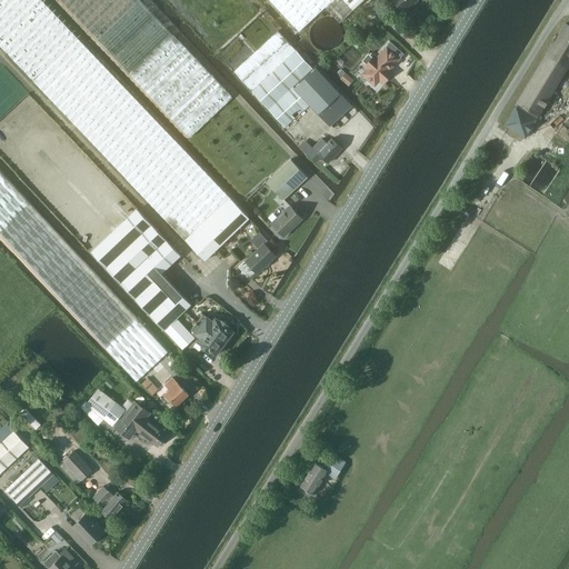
[(0,0),(0,45),(33,80),(185,239),(205,260),(249,218),(230,197),(78,38),(41,0),(0,0)]
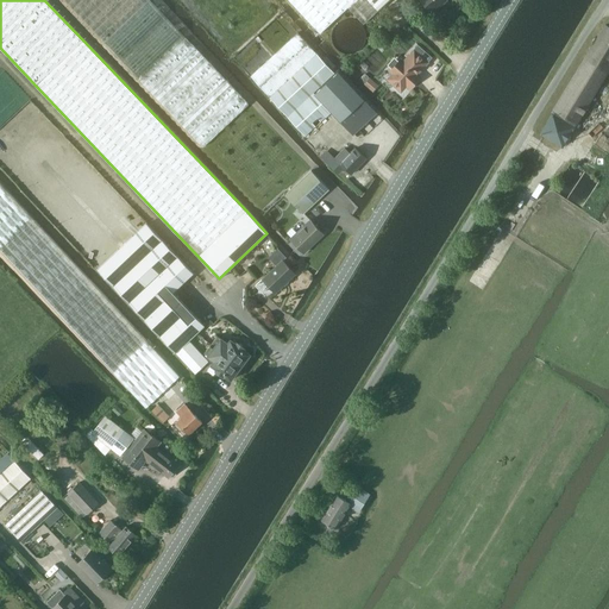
[(63,0),(105,43),(202,148),(249,104),(150,0),(63,0)]
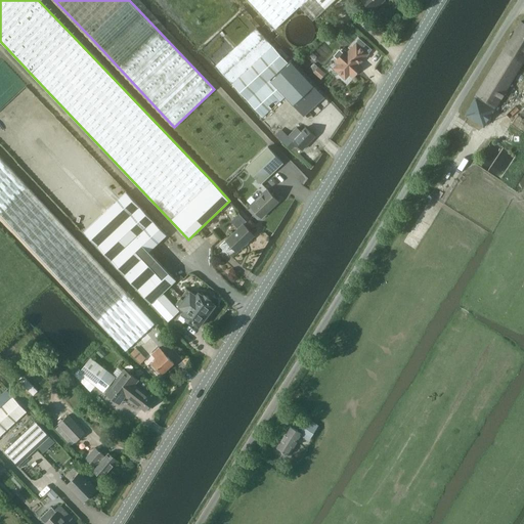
[(312,19),(334,0),(249,0),(276,29),(300,6),(312,19)]
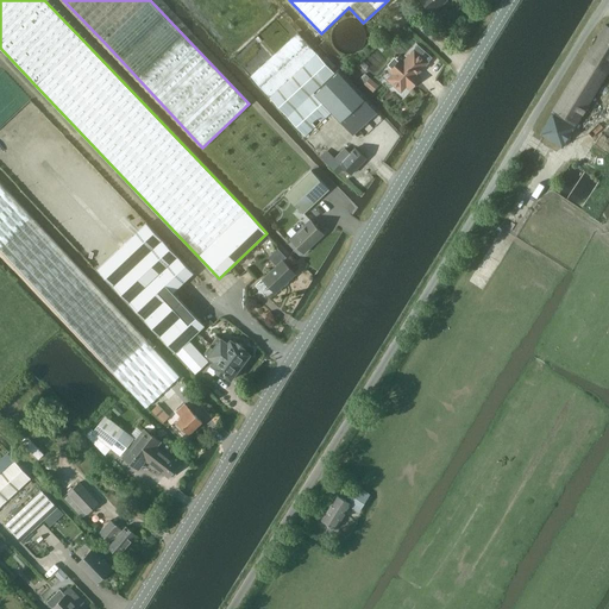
[(421,0),(432,12),(445,0),(421,0)]
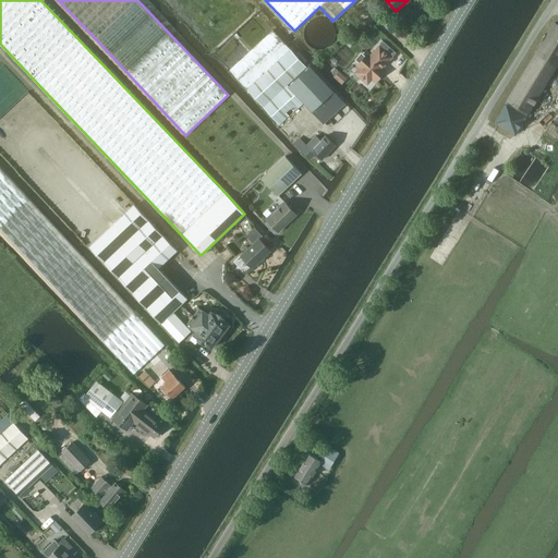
[(334,35),(334,33),(332,29),(332,27),(330,25),(326,22),(323,21),(320,21),(318,21),(315,21),(313,22),(310,24),(308,25),(306,28),(305,32),(305,34),(305,37),(306,39),(307,41),(308,45),(311,46),(313,48),(315,48),(318,49),(320,49),(325,48),(326,48),(329,46),(331,44),(332,40),(334,38),(334,35)]
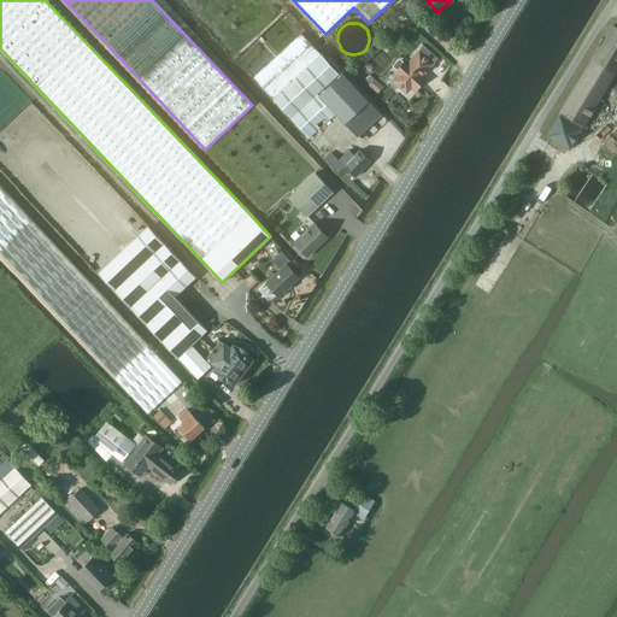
[(560,113),(547,136),(570,148),(583,128),(582,127),(594,107),(616,70),(616,27),(613,24),(605,37),(603,37),(599,42),(600,45),(560,110),(562,111),(560,113)]
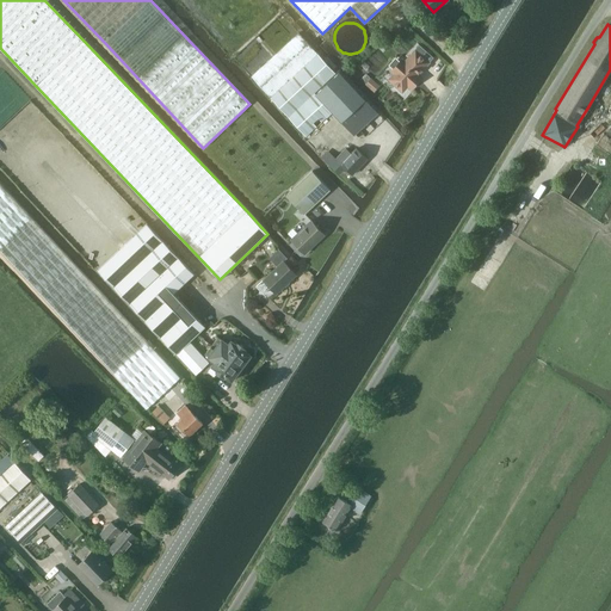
[(298,32),(251,76),(306,136),(316,127),(313,123),(318,118),(322,123),(333,112),(316,93),(337,74),(298,32)]
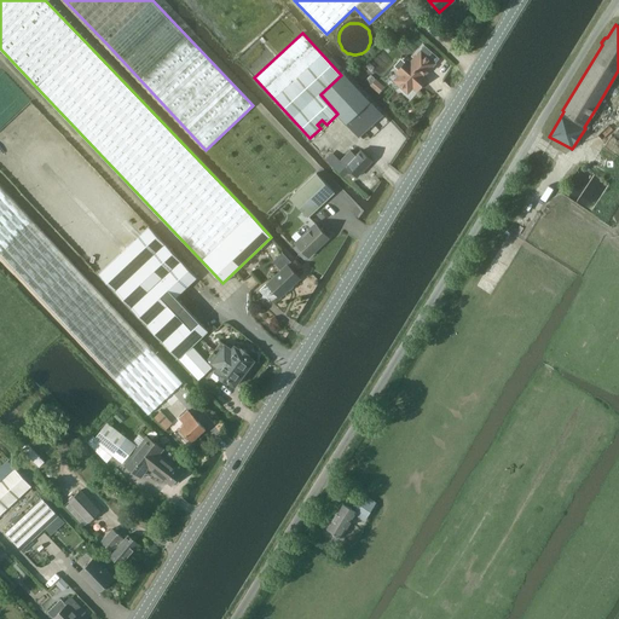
[(400,74),(395,80),(408,92),(414,86),(417,88),(427,79),(423,75),(434,63),(422,52),(410,64),(408,61),(398,71),(400,74)]
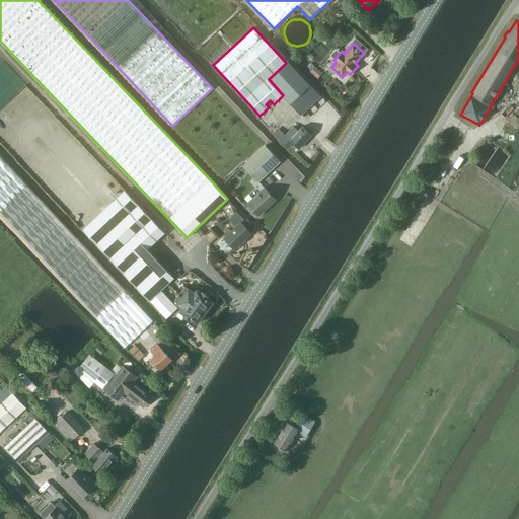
[(286,63),(269,79),(283,95),(287,99),(300,114),(301,115),(321,96),(289,61),(286,63)]
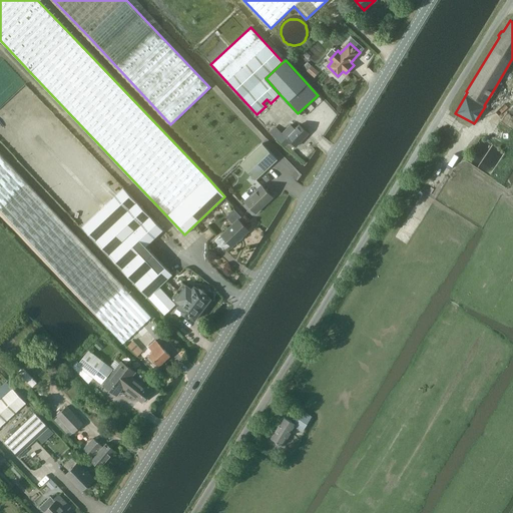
[(319,71),(312,65),(307,70),(315,77),(319,71)]
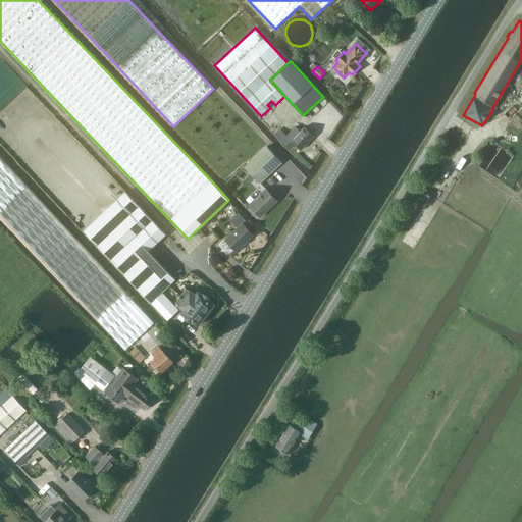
[(314,136),(304,125),(300,131),(295,126),(288,136),(301,149),(314,136)]
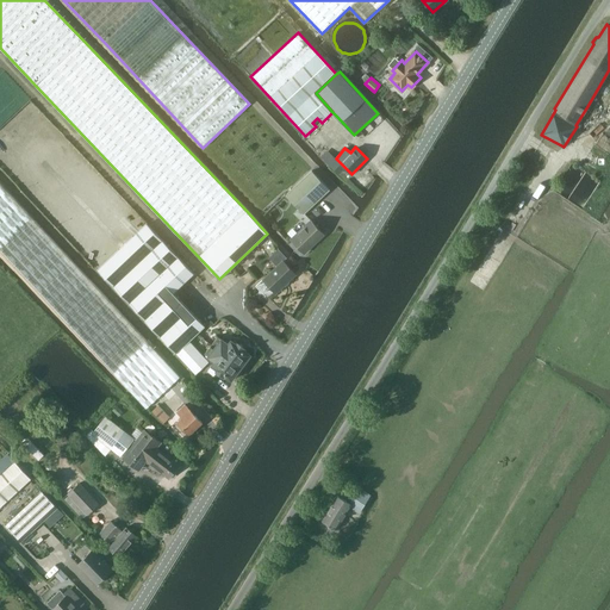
[(304,215),(306,211),(330,190),(312,170),(286,195),(304,215)]
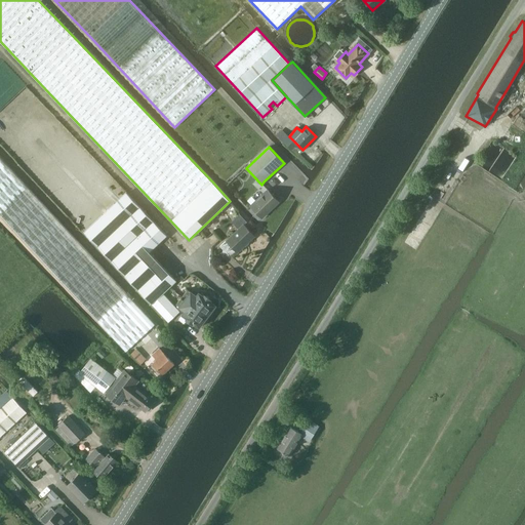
[(0,215),(126,351),(150,329),(155,324),(0,157),(0,215)]
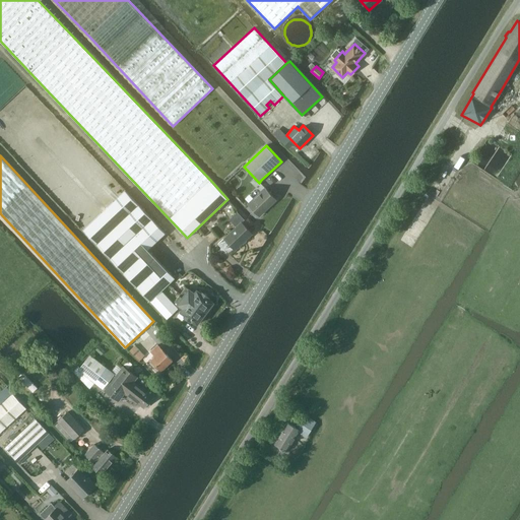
[(265,187),(248,203),(259,216),(276,200),(265,187)]
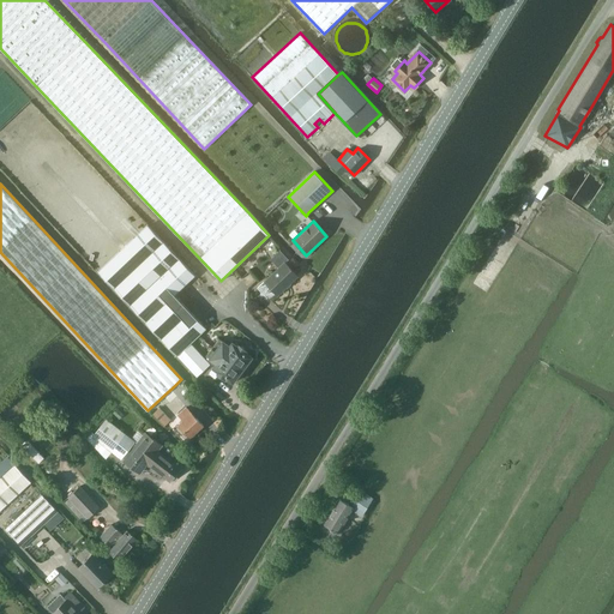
[(98,270),(97,272),(161,338),(178,355),(182,360),(197,377),(210,365),(196,348),(191,343),(206,329),(190,311),(174,295),(186,283),(196,275),(148,224),(138,233),(98,270)]
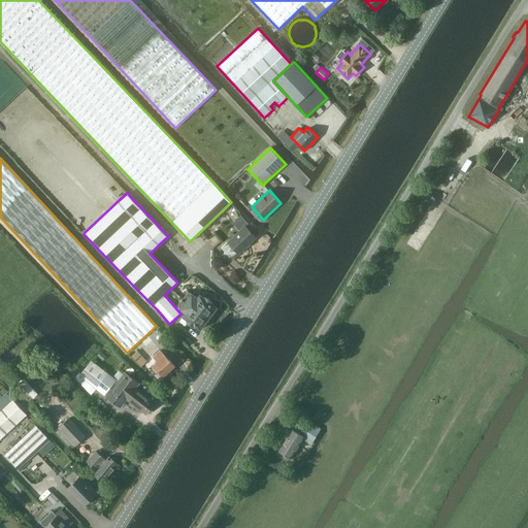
[(228,241),(222,248),(228,254),(233,248),(234,249),(238,254),(257,237),(244,225),(227,241),(228,241)]
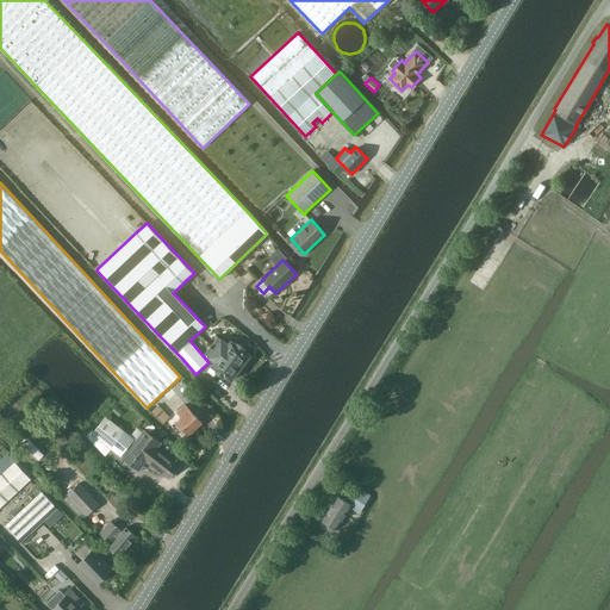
[(218,336),(210,346),(240,368),(243,365),(244,366),(250,358),(248,356),(250,355),(243,349),(244,348),(237,343),(236,344),(231,341),(228,344),(218,336)]
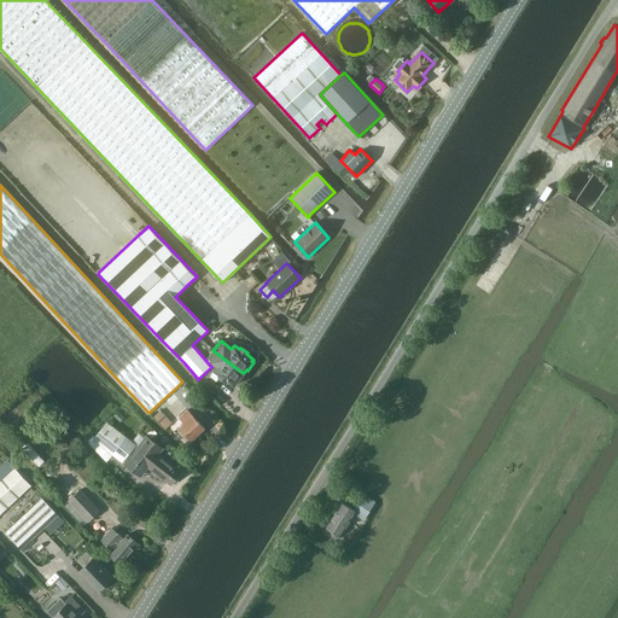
[(213,350),(208,357),(219,366),(215,369),(211,375),(217,380),(220,377),(226,382),(227,379),(234,384),(235,383),(238,384),(244,377),(242,374),(243,373),(213,350)]
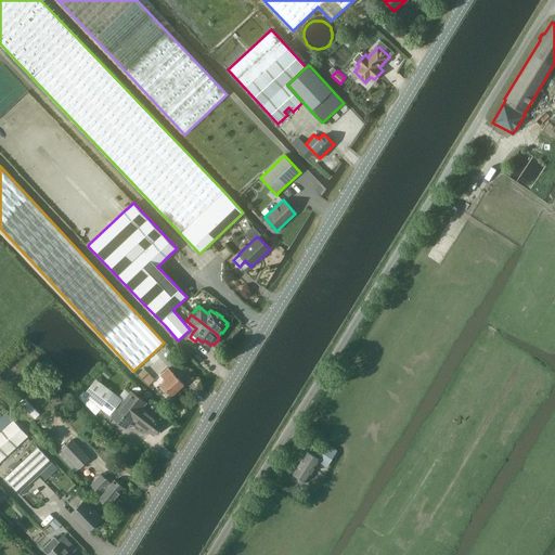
[(172,396),(184,385),(168,368),(160,375),(165,379),(160,384),(172,396)]
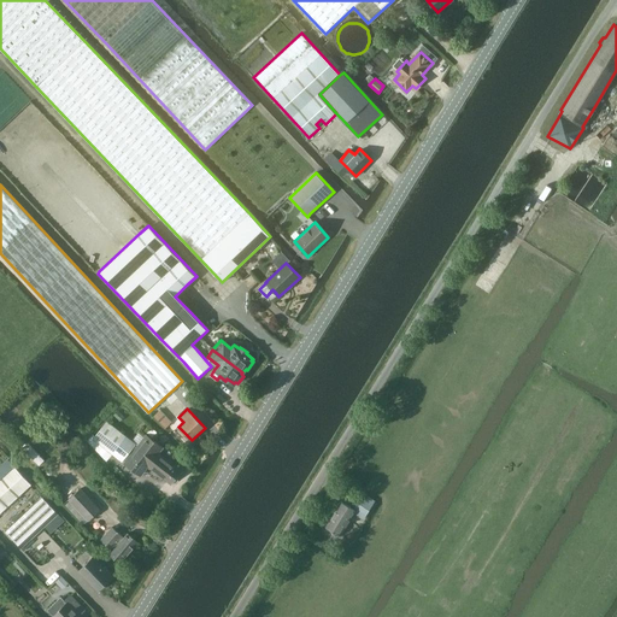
[(164,447),(146,433),(136,446),(124,436),(113,452),(125,460),(123,463),(141,476),(150,466),(171,483),(181,471),(159,454),(164,447)]
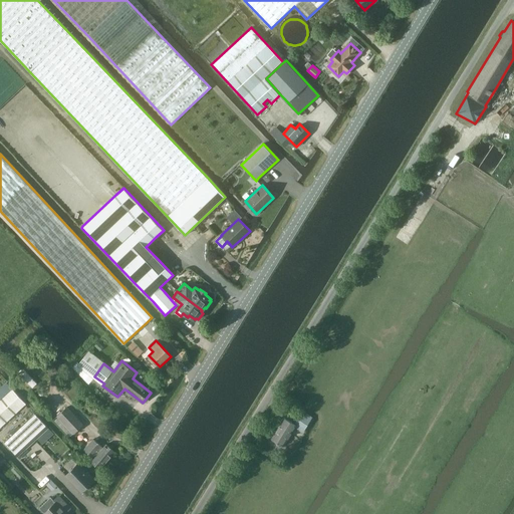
[(12,389),(0,399),(0,428),(26,404),(12,389)]
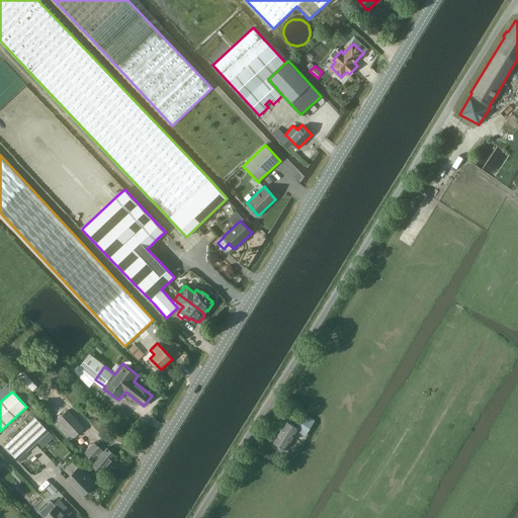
[(57,420),(54,422),(71,440),(74,438),(85,428),(68,410),(57,419),(57,420)]
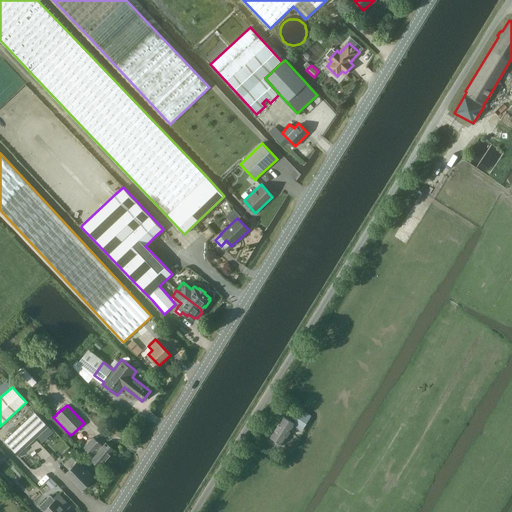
[(294,422),(304,427),(311,415),(301,409),(294,422)]
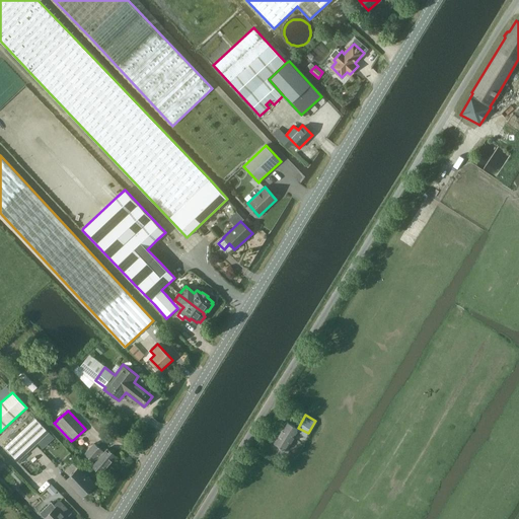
[(35,418),(4,447),(18,461),(49,433),(35,418)]
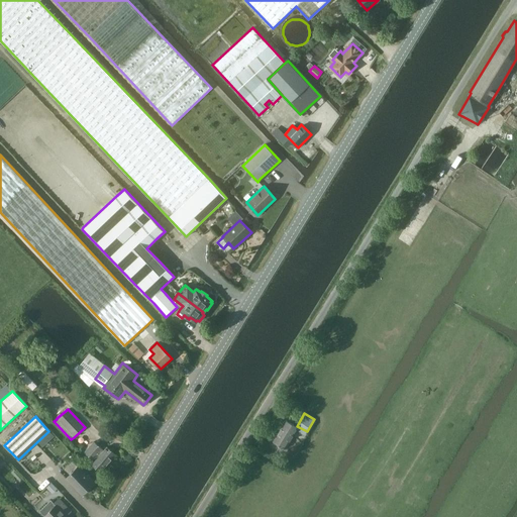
[(286,420),(273,441),(286,448),(298,428),(286,420)]
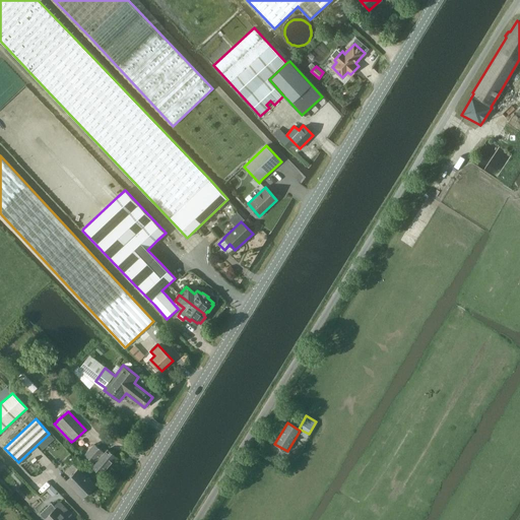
[(105,453),(94,444),(84,455),(94,464),(92,466),(101,474),(116,457),(108,450),(105,453)]
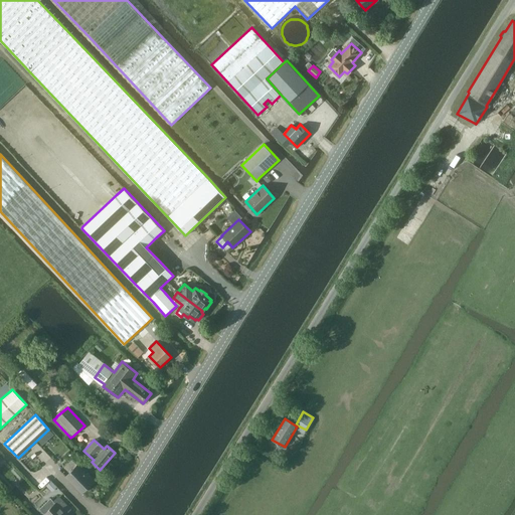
[(94,481),(77,465),(65,476),(81,492),(94,481)]
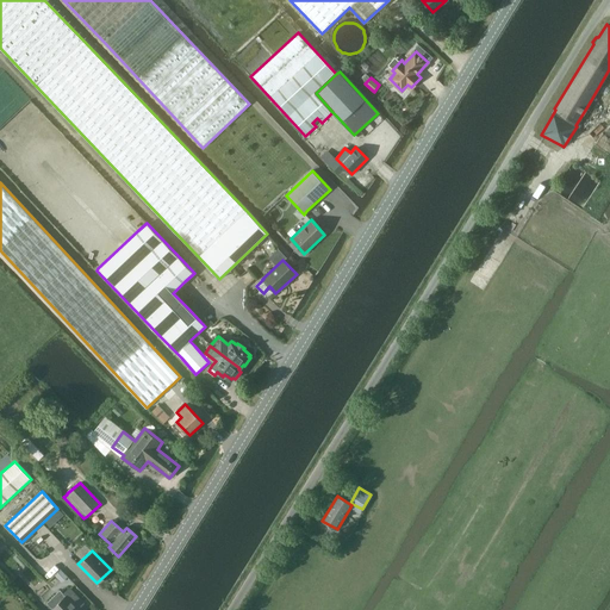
[(47,602),(53,608),(54,609),(80,609),(82,609),(80,607),(83,603),(69,587),(63,593),(60,590),(47,602)]
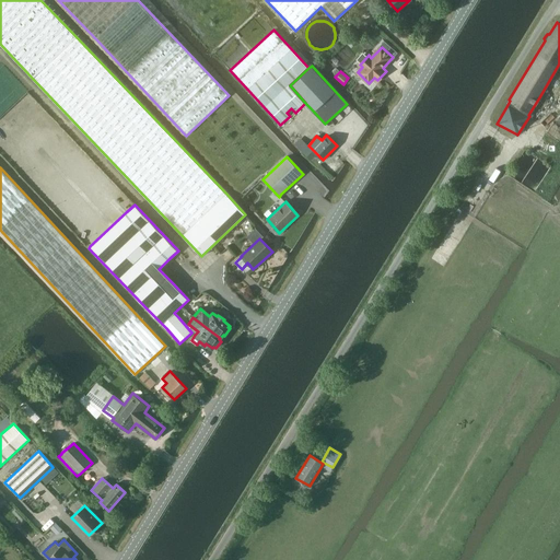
[(0,547),(0,557),(3,559),(2,559),(14,559),(13,559),(14,557),(0,547)]
